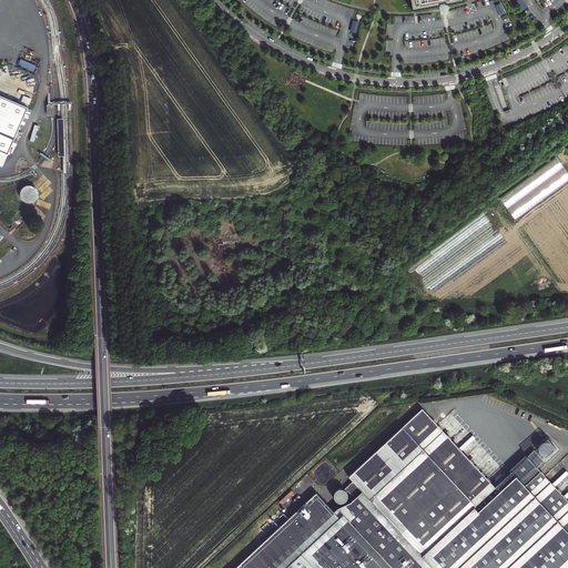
[(415,0),(417,9),(462,0),(415,0)]
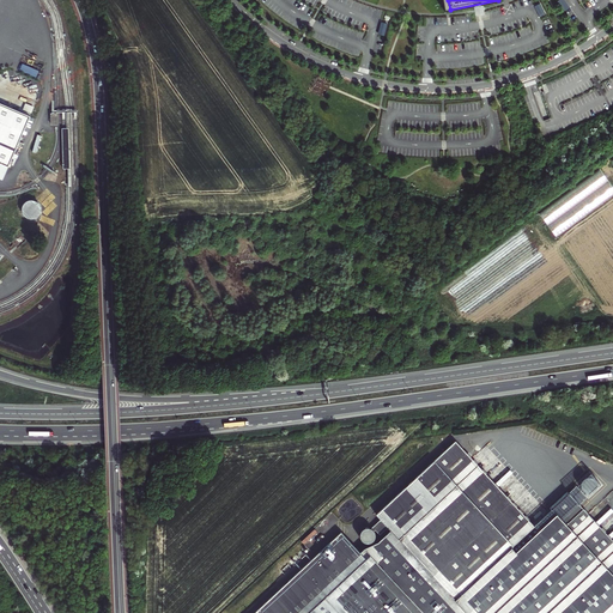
[(0,163),(8,167),(29,119),(0,105),(0,163)]
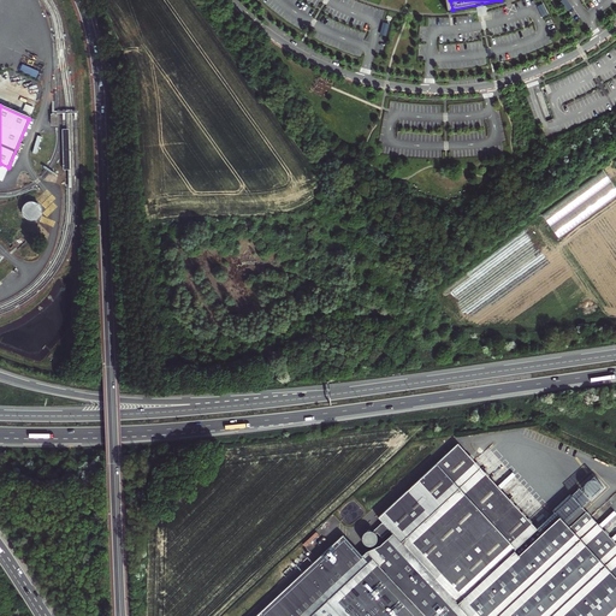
[(615,189),(603,171),(539,218),(556,241),(615,196),(615,189)]
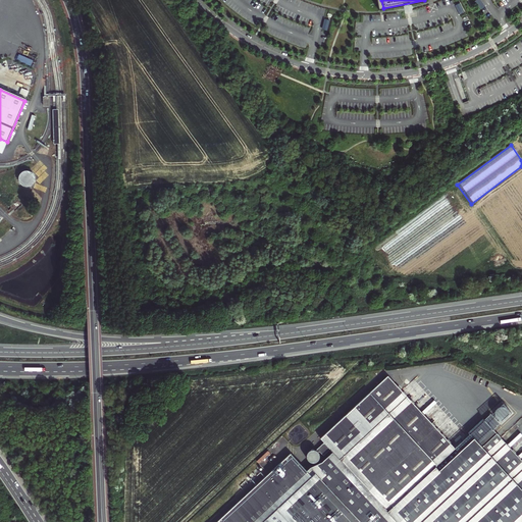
[(30,170),(17,174),(21,187),(34,183),(30,170)]
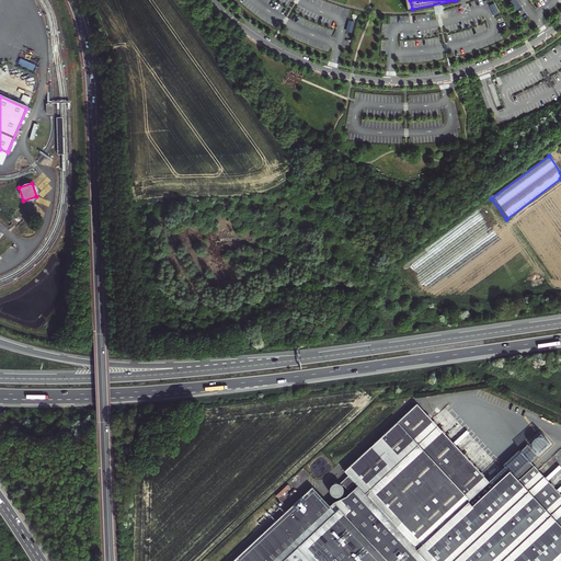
[(536,450),(534,448),(533,449),(528,445),(522,451),(521,450),(504,466),(505,467),(490,481),(418,404),(345,471),(350,476),(341,483),(343,487),(344,485),(348,490),(356,482),(358,485),(418,549),(416,549),(426,560),(560,560),(560,494),(531,462),(538,456),(535,451),(536,450)]
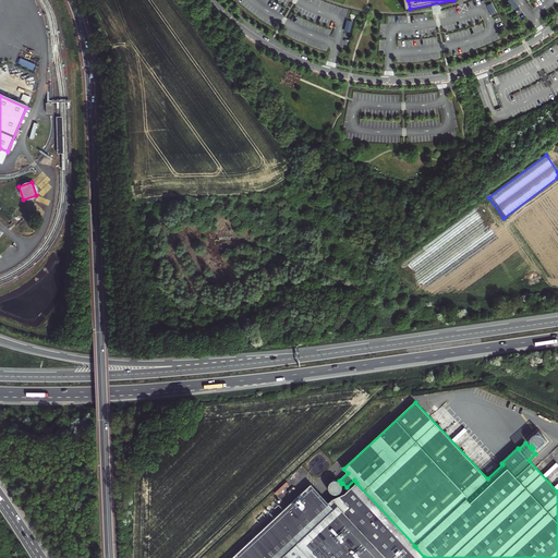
[(531,446),(533,448),(535,449),(536,449),(537,449),(538,449),(540,448),(542,448),(542,447),(543,446),(544,445),(544,444),(545,443),(544,440),(544,438),(542,436),(540,435),(537,434),(534,435),(533,436),(531,437),(530,439),(530,440),(530,443),(530,444),(531,446)]
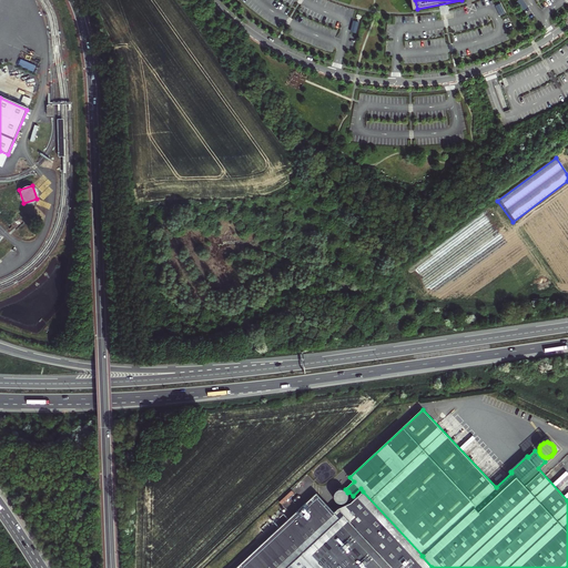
[(347,493),(345,489),(343,489),(342,489),(341,489),(340,489),(337,490),(336,492),(336,493),(335,494),(335,496),(335,497),(335,498),(336,499),(336,500),(338,501),(340,503),(341,503),(342,503),(344,503),(345,503),(346,501),(347,500),(348,499),(348,498),(348,496),(348,495),(348,494),(347,493)]
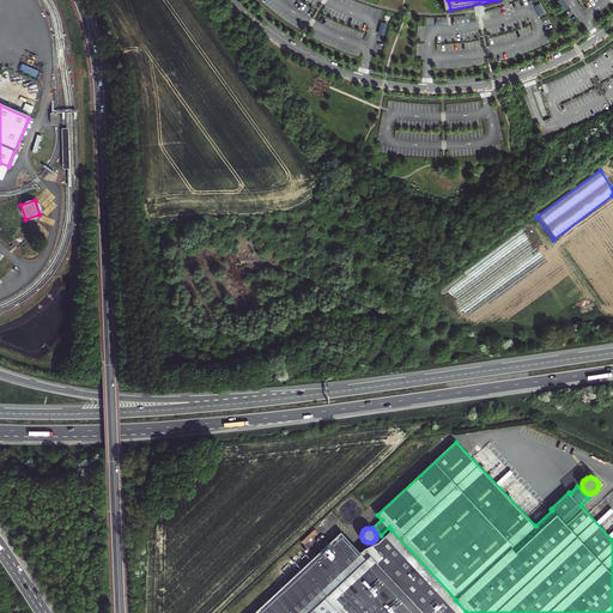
[(366,548),(362,553),(366,559),(371,556),(380,564),(390,554),(400,565),(389,575),(424,612),(466,612),(455,600),(456,600),(392,530),(380,542),(366,548)]
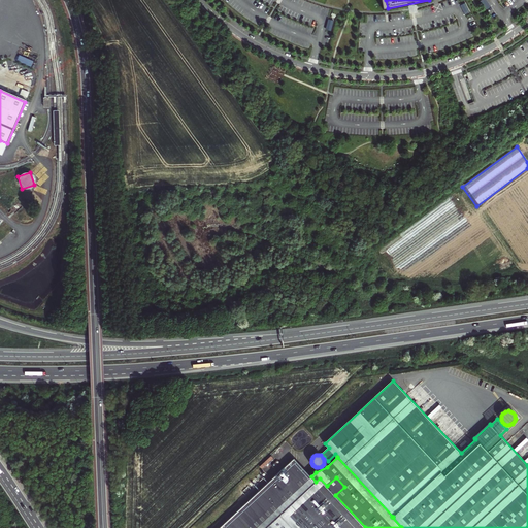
[(365,527),(335,495),(344,487),(336,477),(327,486),(320,479),(316,482),(311,476),(295,459),(220,527),(365,527)]
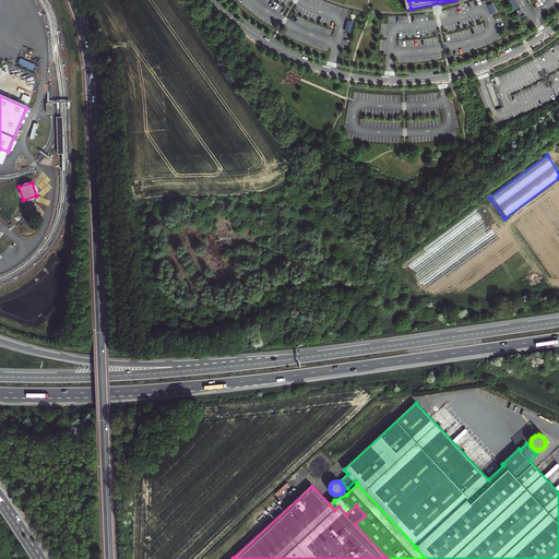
[(276,492),(282,499),(286,495),(281,488),(276,492)]
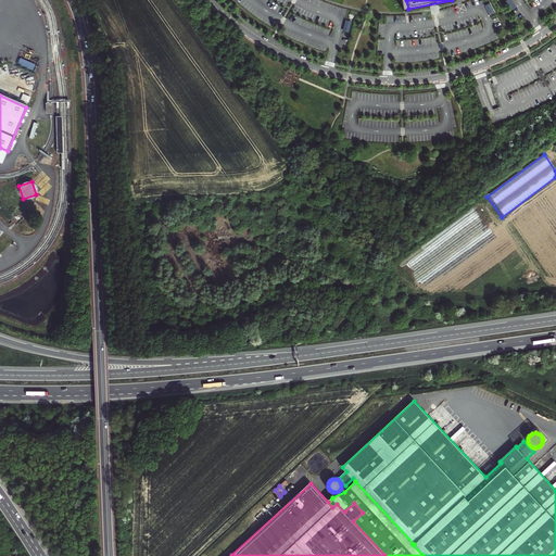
All buildings are outlined.
